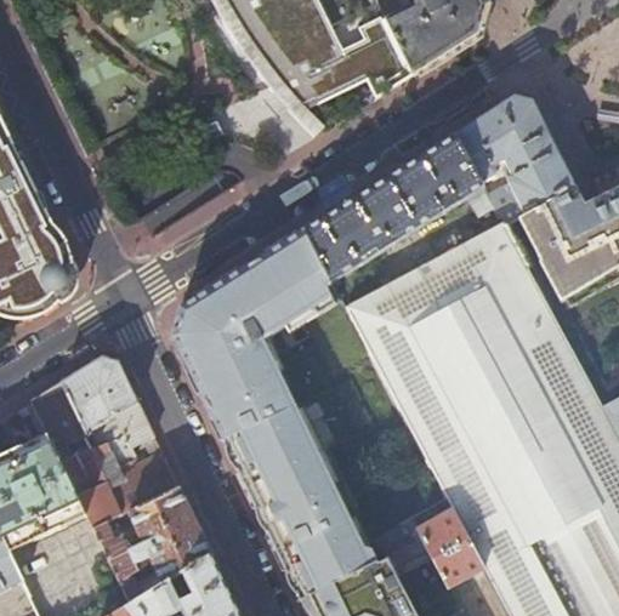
[(223,0),(225,3),(243,32),(256,51),(274,75),(304,108),(365,78),(375,96),(409,74),(407,69),(373,0),(223,0)]
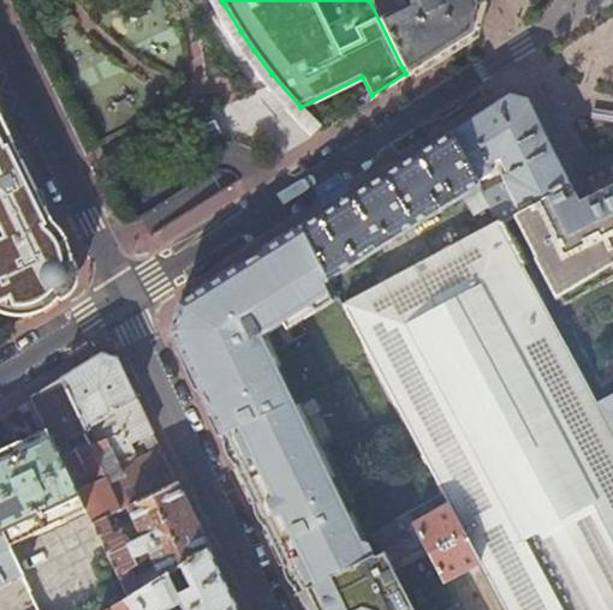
[(478,3),(477,0),(369,0),(403,69),(405,73),(472,31),(478,3)]
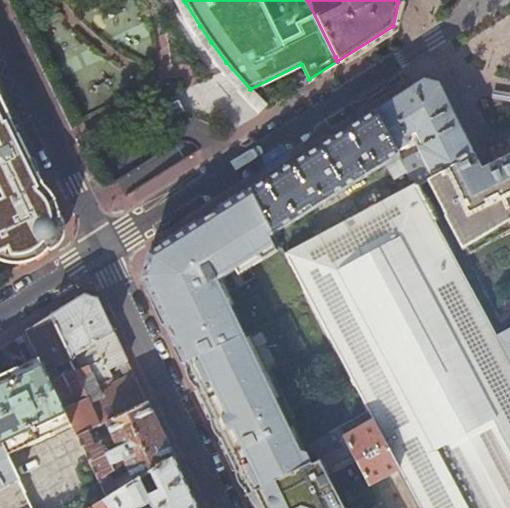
[(414,181),(415,183),(423,179),(427,176),(419,162),(421,161),(418,156),(422,154),(432,173),(471,151),(437,82),(423,78),(374,109),(395,148),(405,143),(407,139),(405,135),(416,129),(419,135),(414,138),(420,149),(400,158),(406,169),(410,176),(411,175),(414,181)]
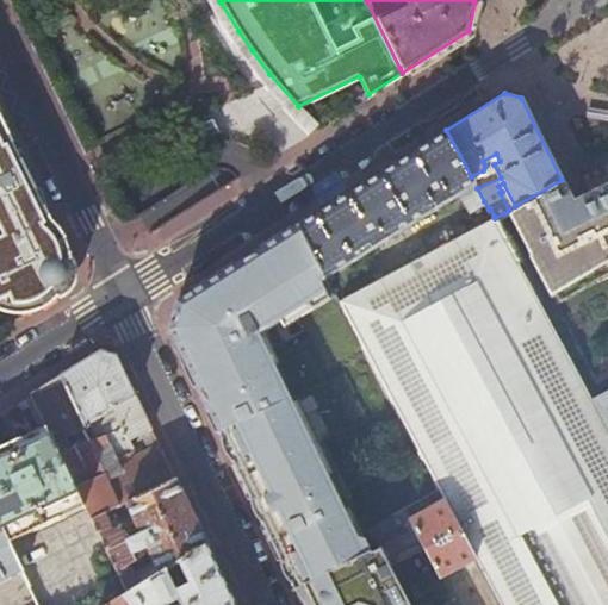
[(0,297),(7,294),(13,306),(22,306),(30,305),(38,301),(47,295),(51,291),(57,284),(62,274),(64,263),(64,251),(62,245),(38,195),(11,141),(0,117),(0,297)]
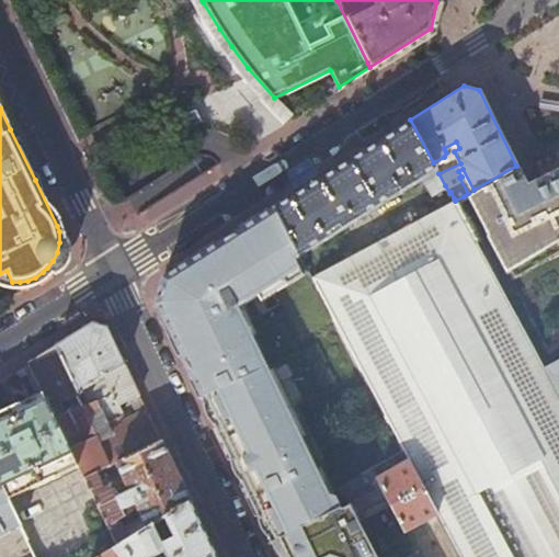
[(431,193),(445,185),(438,173),(433,162),(410,120),(273,206),(298,253),(421,178),(431,193)]
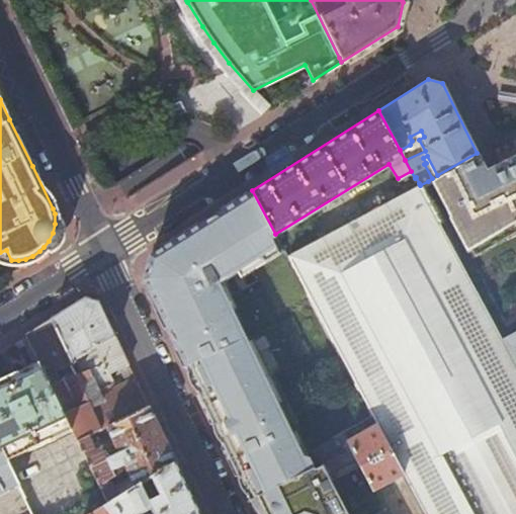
[(432,178),(428,181),(449,218),(448,219),(467,251),(514,224),(515,227),(515,226),(515,155),(486,170),(477,153),(437,175),(432,178)]
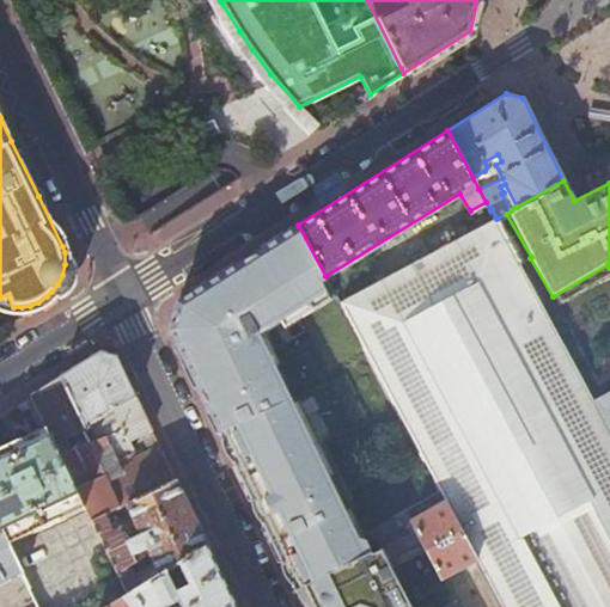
[(609,606),(609,427),(592,396),(496,219),(495,216),(339,301),(438,489),(440,495),(444,501),(475,559),(500,606),(609,606)]
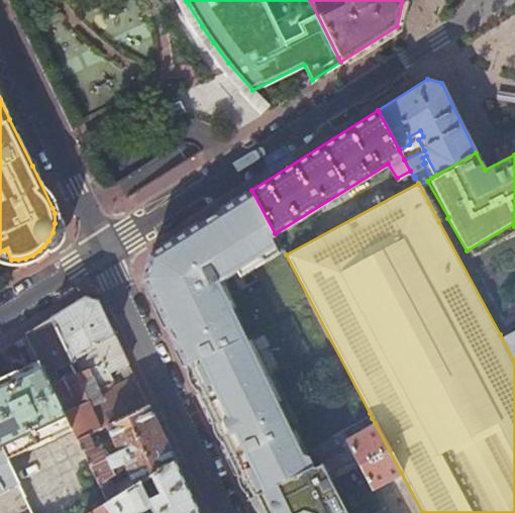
[(276,240),(278,239),(275,233),(251,190),(148,254),(142,279),(248,498),(255,495),(313,467),(308,455),(302,453),(291,430),(297,428),(247,333),(242,336),(217,282),(249,262),(251,265),(281,248),(276,240)]
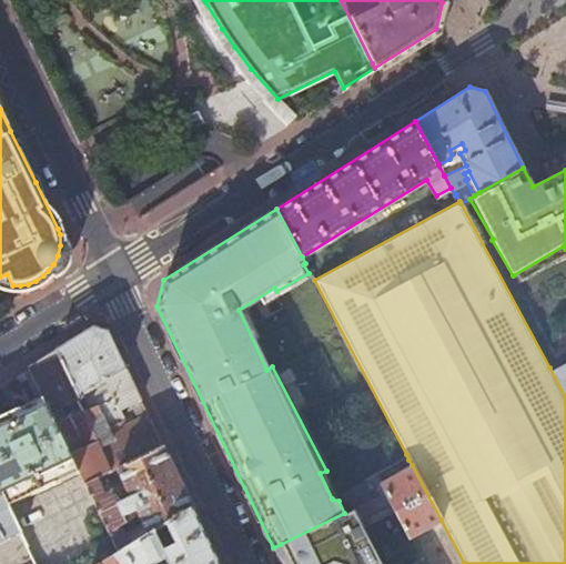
[(77,334),(54,349),(77,395),(100,380),(91,393),(95,402),(111,394),(103,376),(123,365),(107,330),(99,328),(91,325),(77,334)]
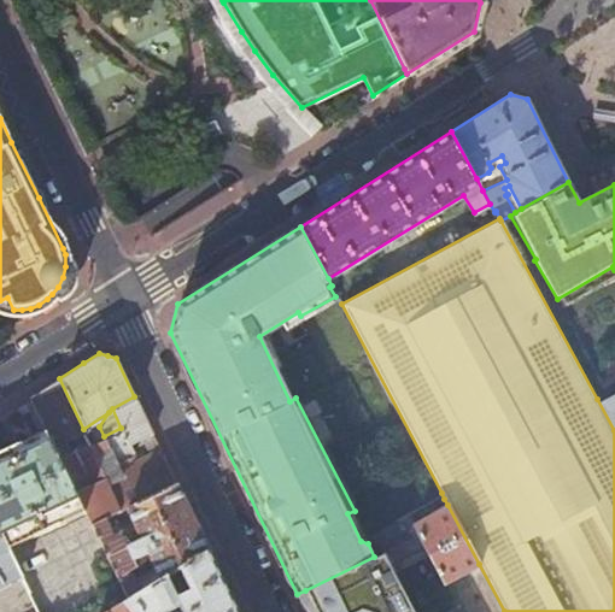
[(47,384),(29,396),(45,429),(59,458),(69,453),(63,440),(83,429),(59,378),(47,384)]
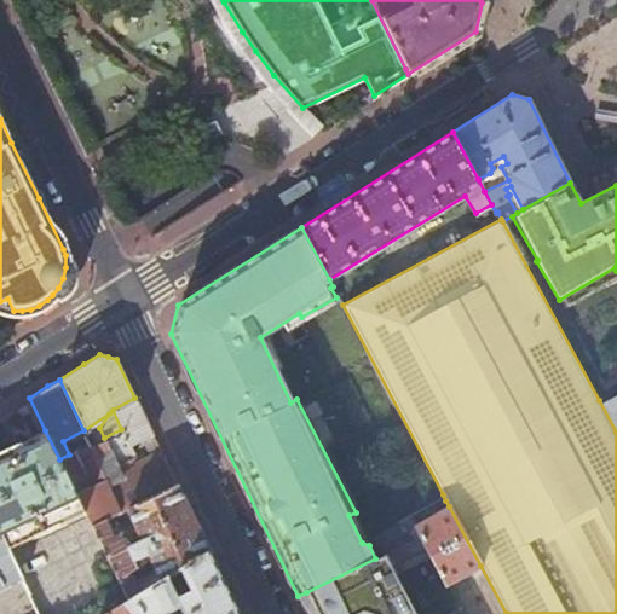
[(616,391),(599,400),(616,432),(616,391)]
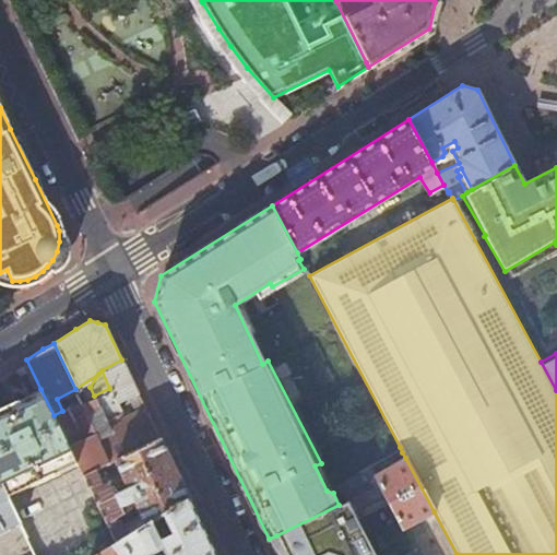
[(54,415),(75,461),(83,475),(95,469),(115,459),(160,437),(143,404),(123,415),(116,401),(137,390),(121,359),(102,370),(109,388),(94,396),(62,411),(54,415)]
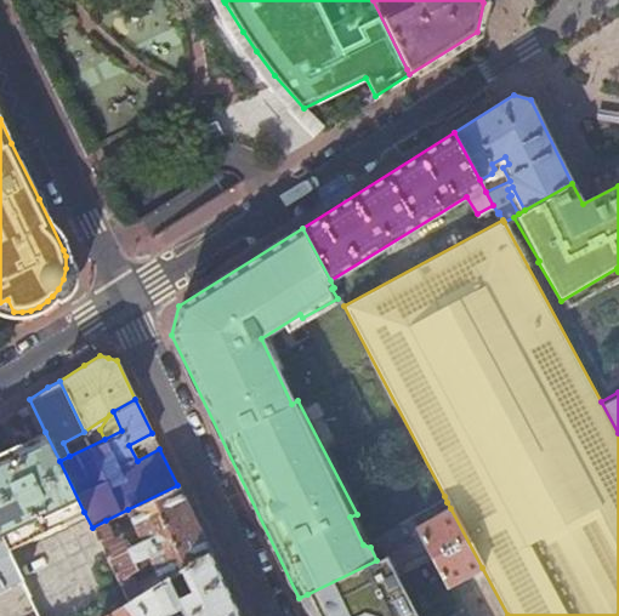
[(45,432),(0,452),(0,537),(6,551),(84,512),(60,461),(45,432)]
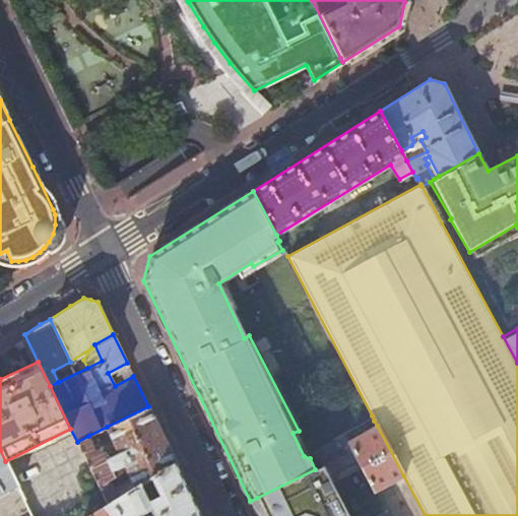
[(135,487),(175,462),(163,437),(148,406),(107,427),(117,447),(105,453),(102,445),(94,449),(88,436),(77,442),(89,466),(108,503),(117,497),(109,479),(115,476),(124,462),(135,487)]
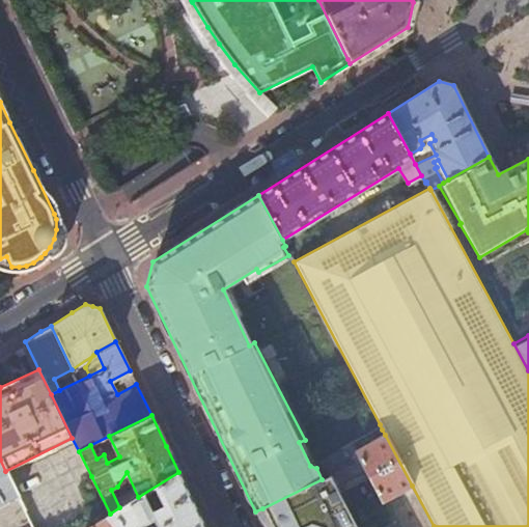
[(350,516),(355,526),(362,526),(388,515),(381,502),(412,486),(385,435),(356,450),(351,440),(319,458),(328,475),(334,487),(365,473),(380,500),(350,516)]
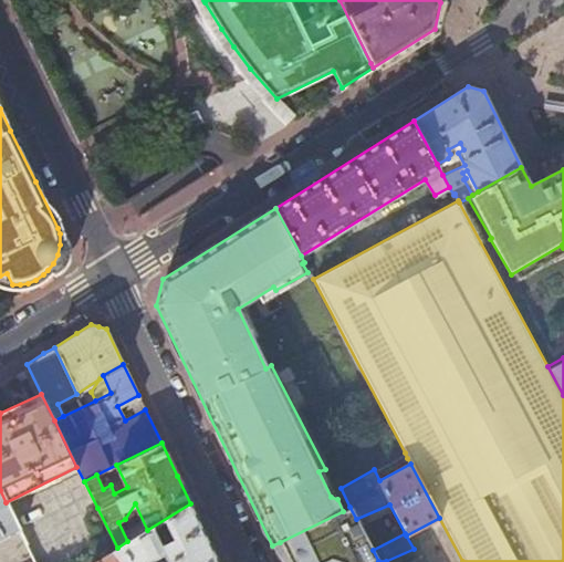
[(0,536),(18,527),(6,502),(0,490),(0,536)]
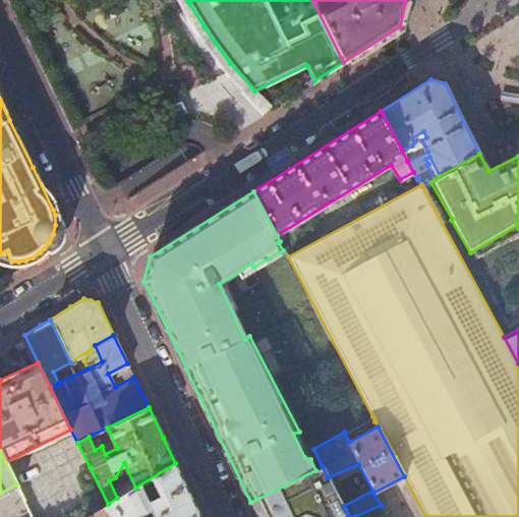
[(200,516),(192,499),(175,463),(135,487),(117,498),(108,504),(85,516),(129,516),(151,507),(155,516),(200,516)]
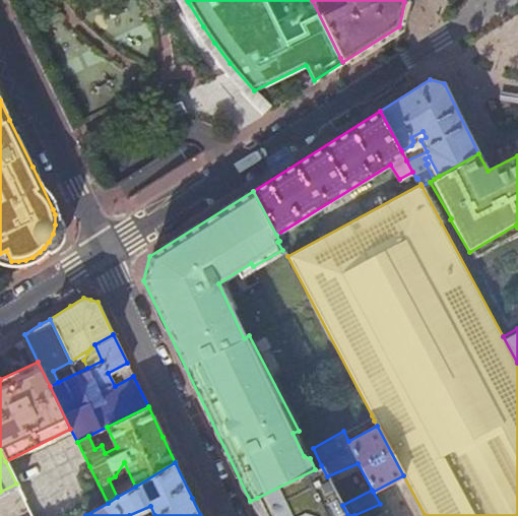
[(347,515),(342,505),(327,476),(321,465),(315,469),(257,498),(265,515),(347,515)]
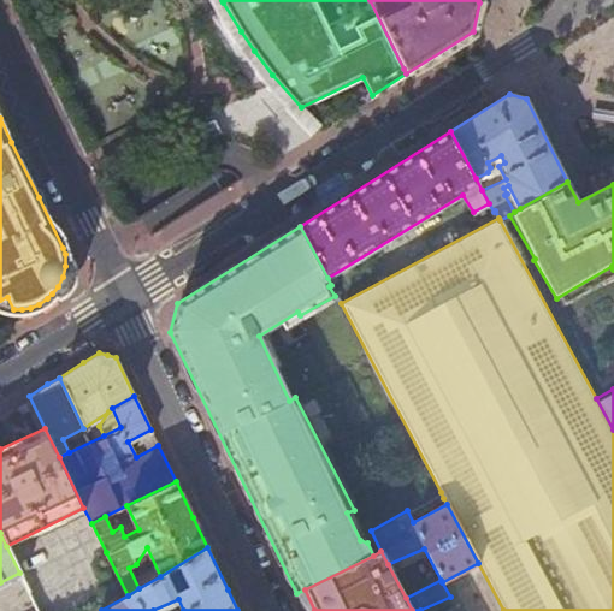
[(60,610),(101,610),(128,595),(106,552),(89,559),(98,574),(98,579),(98,582),(98,586),(95,591),(90,594),(86,598),(60,610)]
